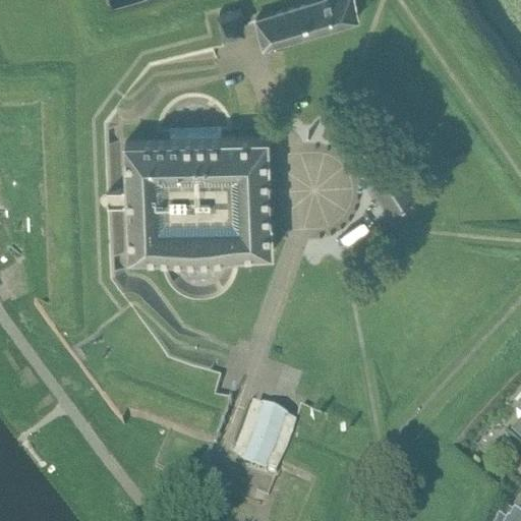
[(359,17),(354,0),(316,0),(256,17),(264,44),(359,17)]
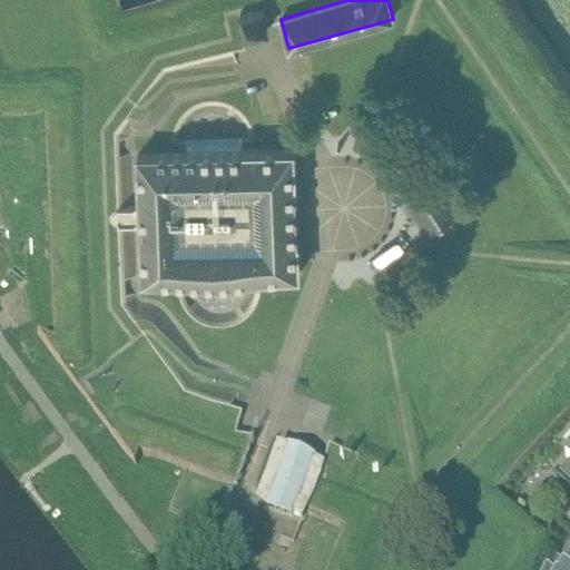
[(139,212),(116,213),(117,229),(139,228),(141,281),(247,276),(247,277),(298,275),(297,243),(296,243),(293,183),(295,183),(294,150),(242,153),(242,154),(137,158),(139,212)]
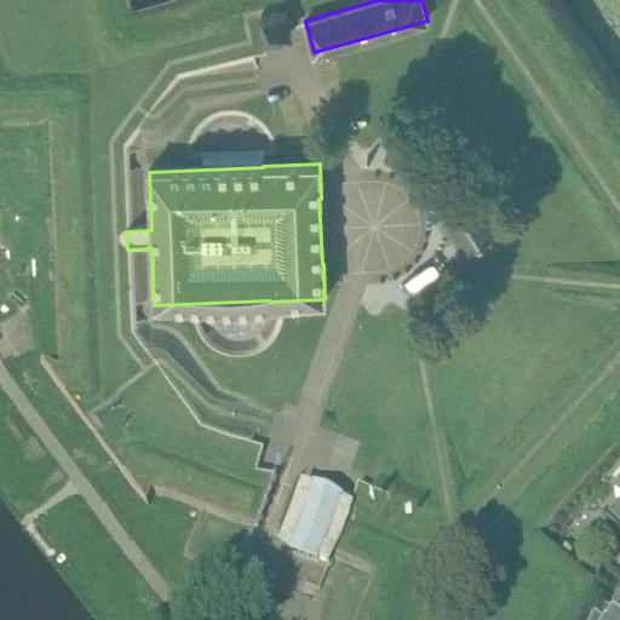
[(474,250),(481,262),(497,251),(489,240),(500,233),(491,218),(497,216),(493,210),(488,213),(478,199),(484,195),(481,190),(476,194),(466,179),(429,202),(438,217),(434,220),(436,225),(441,223),(451,236),(446,240),(448,245),(453,242),(463,257),(474,250)]
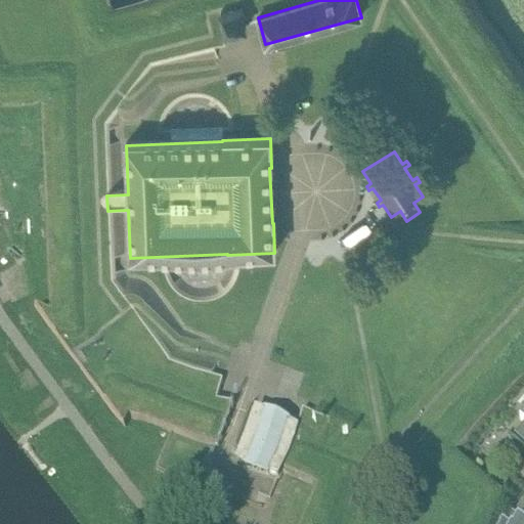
[(279,471),(297,425),(288,422),(289,421),(265,412),(265,413),(256,409),(251,423),(236,461),(277,476),(279,471)]
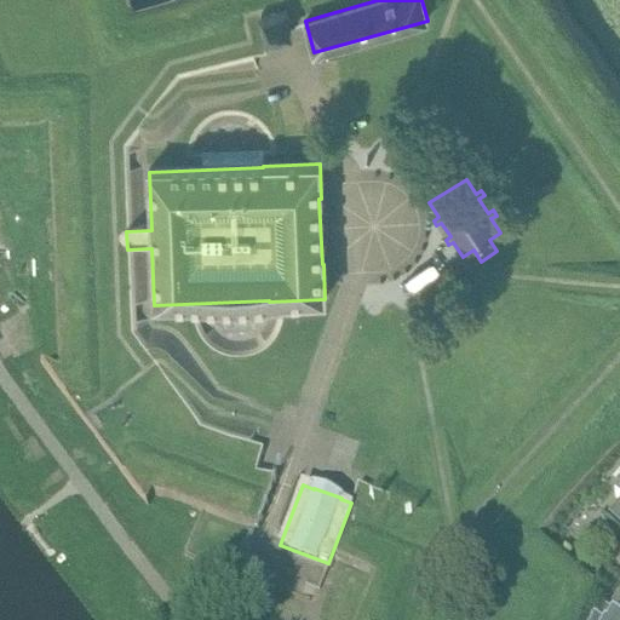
[(597,612),(595,610),(593,610),(589,619),(619,619),(619,614),(604,603),(597,612)]
